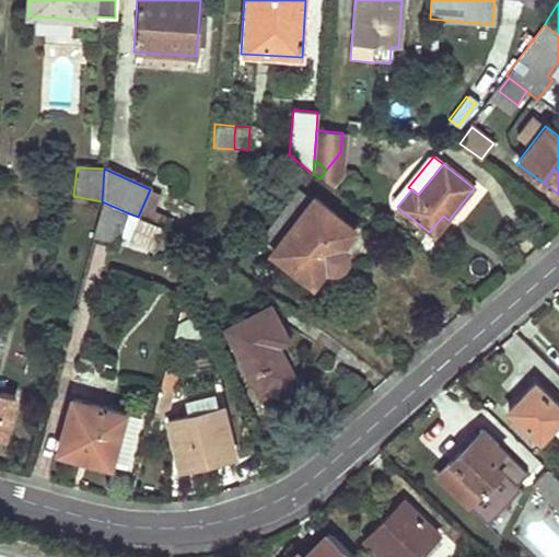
[(150,189),(138,217),(151,223),(163,195),(150,189)]
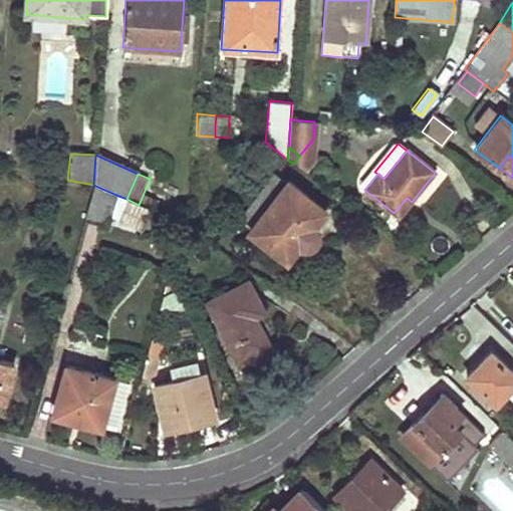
[(314,226),(313,225),(323,211),(287,182),(282,188),(271,179),(241,218),(252,227),(248,232),(286,261),(297,247),(299,247),(301,248),(304,248),(306,248),(308,247),(311,246),(313,245),(315,244),(316,242),(316,240),(317,237),(317,235),(317,233),(316,230),(315,228),(314,226)]
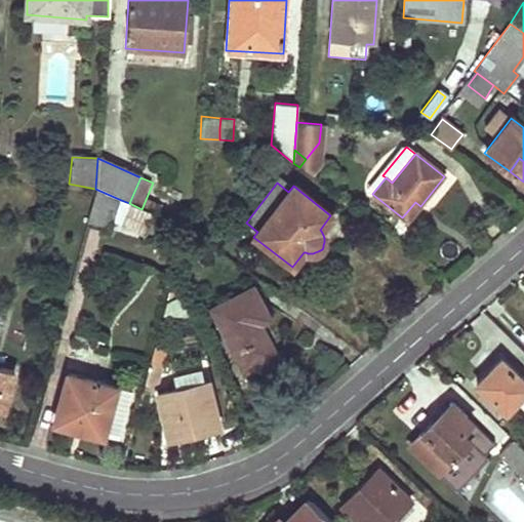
[(113,224),(121,200),(95,189),(85,227),(105,233),(108,225),(113,224)]
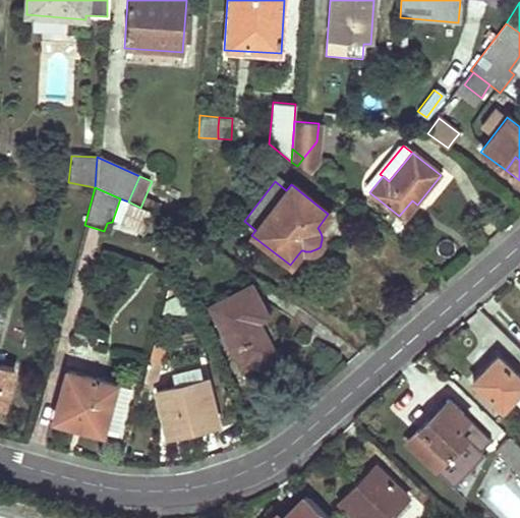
[(112,222),(140,233),(150,212),(140,208),(128,202),(120,198),(112,222)]
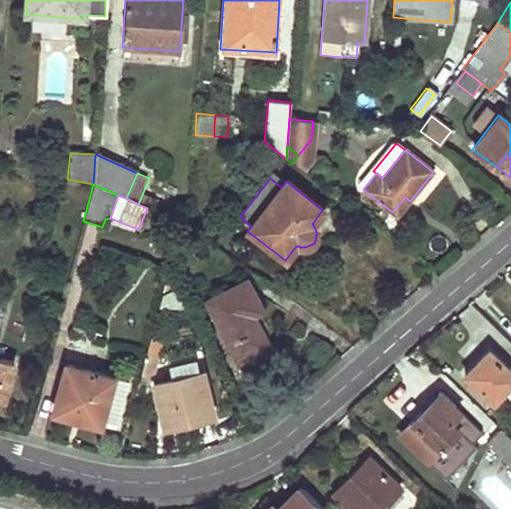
[(398,216),(410,201),(405,197),(392,212),(398,216)]
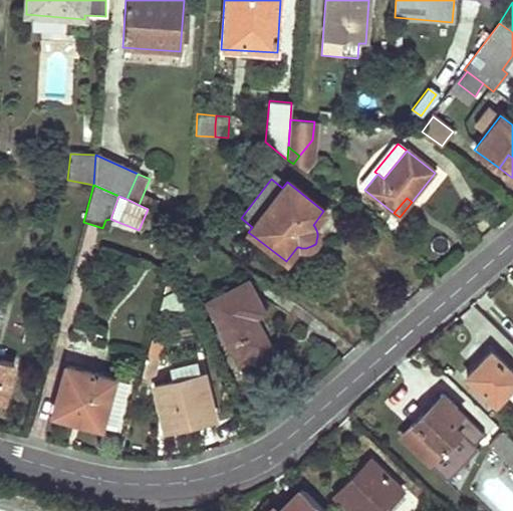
[(253,326),(252,322),(250,318),(254,316),(262,312),(247,283),(207,303),(237,364),(269,347),(257,324),(253,326)]
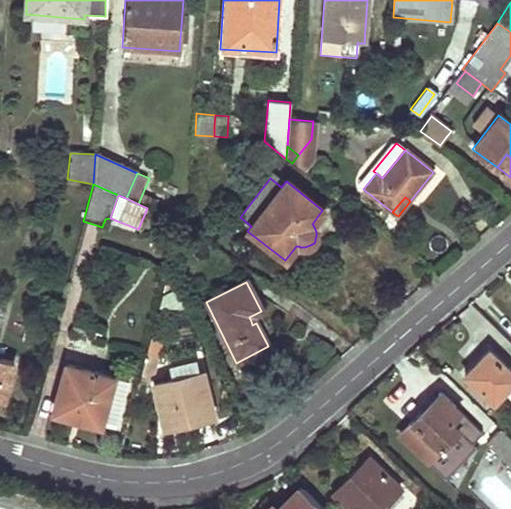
[(84,340),(86,336),(87,333),(71,329),(69,336),(84,340)]
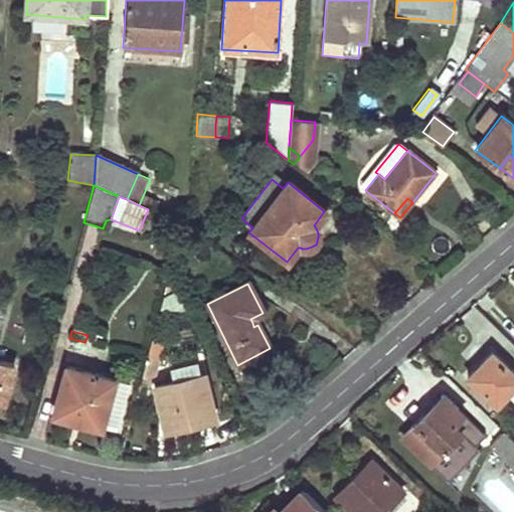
[(494,406),(513,386),(513,377),(490,354),(466,377),(494,406)]
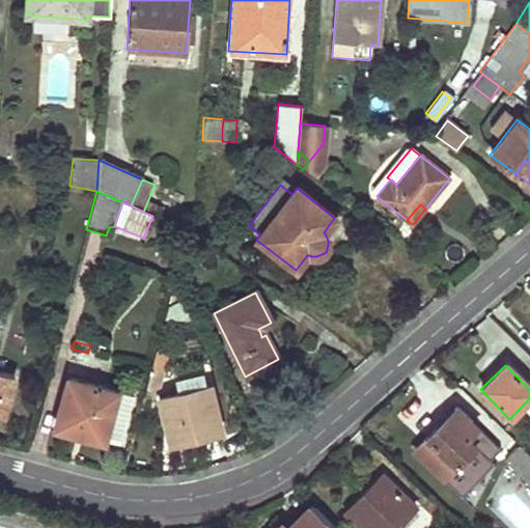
[(143,389),(149,391),(156,392),(161,370),(149,366),(143,389)]
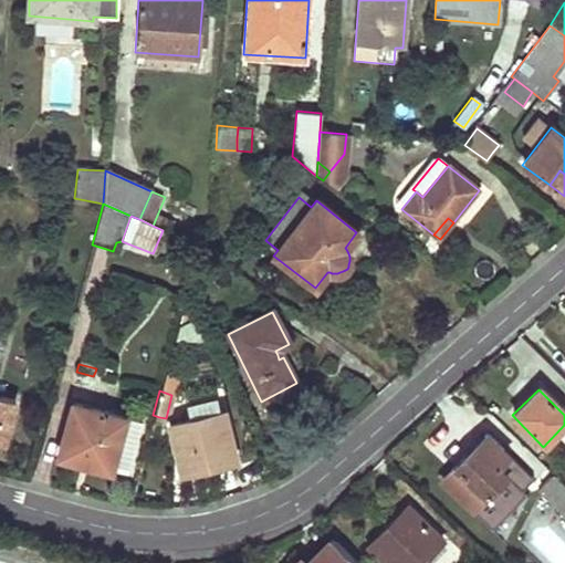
[(0,441),(1,442),(11,403),(0,399),(0,441)]
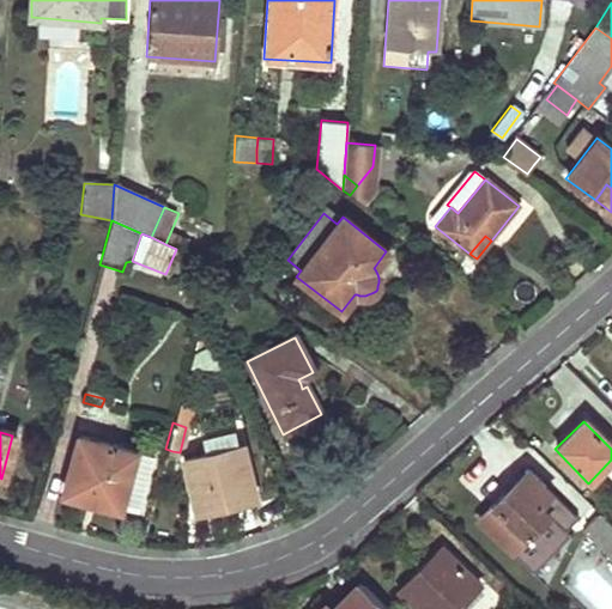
[(96,492),(95,498),(94,503),(119,510),(134,454),(78,437),(65,483),(96,492)]
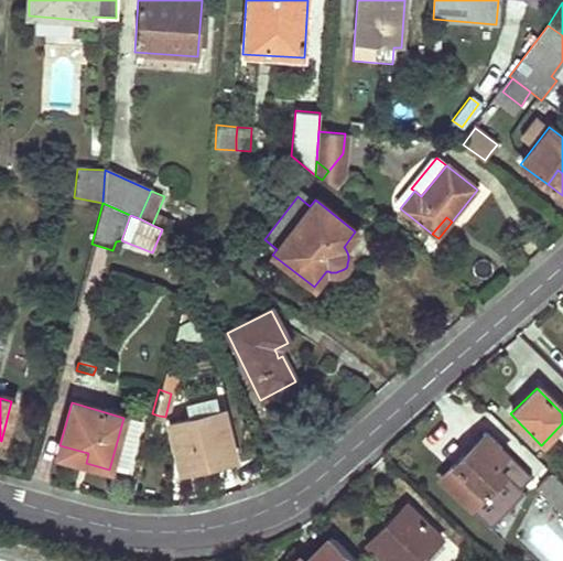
[(191,467),(202,465),(199,457),(231,450),(222,413),(170,423),(180,470),(191,467)]
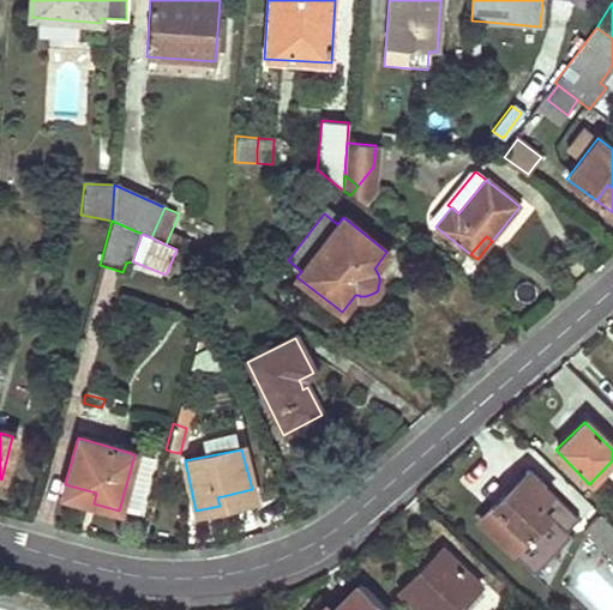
[(511,555),(546,519),(538,509),(551,496),(528,473),(479,523),(511,555)]
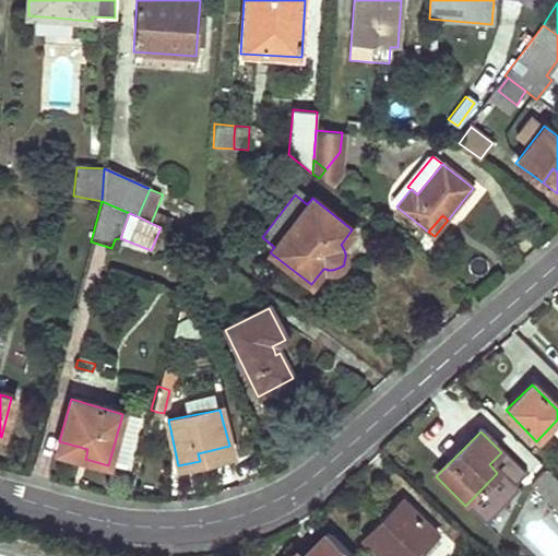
[(57,451),(85,459),(86,454),(87,449),(59,441),(57,451)]
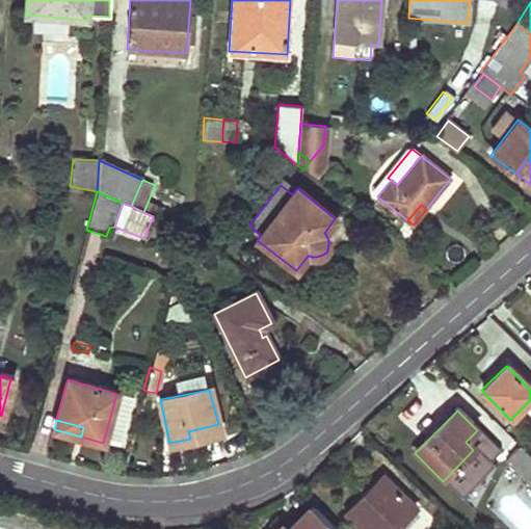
[(221,438),(218,424),(188,431),(190,439),(191,444),(221,438)]
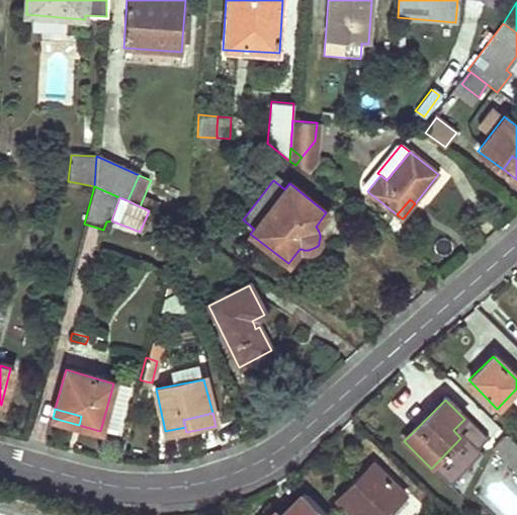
[(460,438),(472,427),(464,419),(453,430),(460,438)]
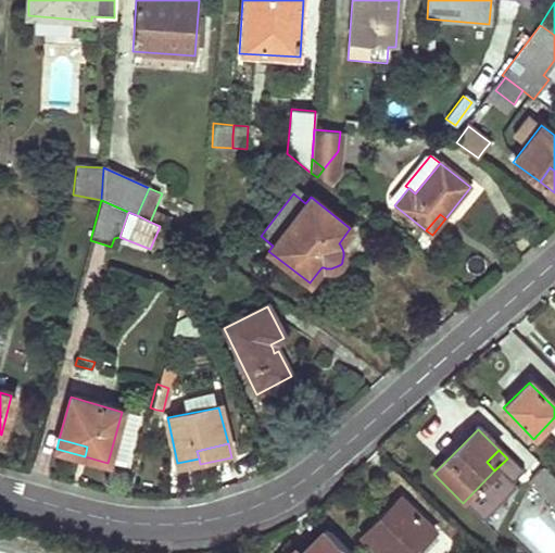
[(554,480),(543,469),(528,486),(531,490),(554,512),(554,480)]
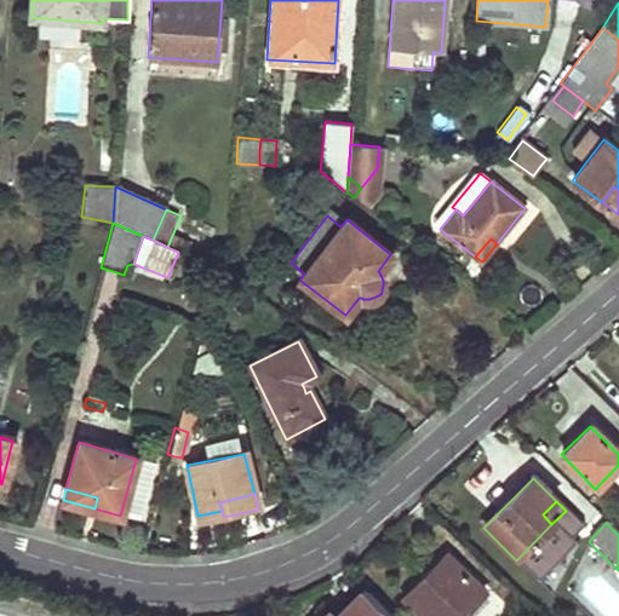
[(618,581),(618,570),(592,546),(588,552),(618,582),(618,581)]
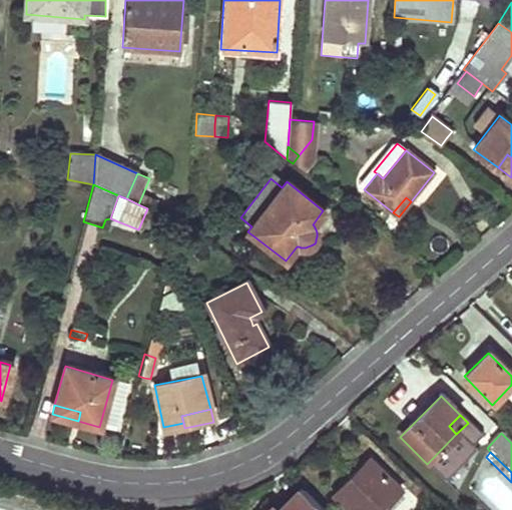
[(383,509),(386,506),(398,493),(399,492),(370,463),(335,497),(347,509),(383,509)]
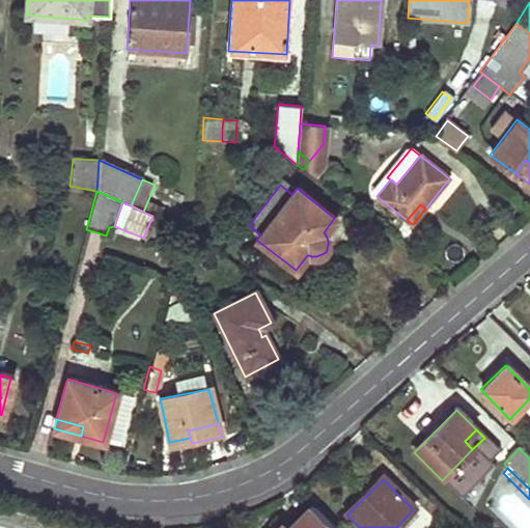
[(331,527),(309,506),(287,527),(280,527),(279,526),(278,527),(331,527)]
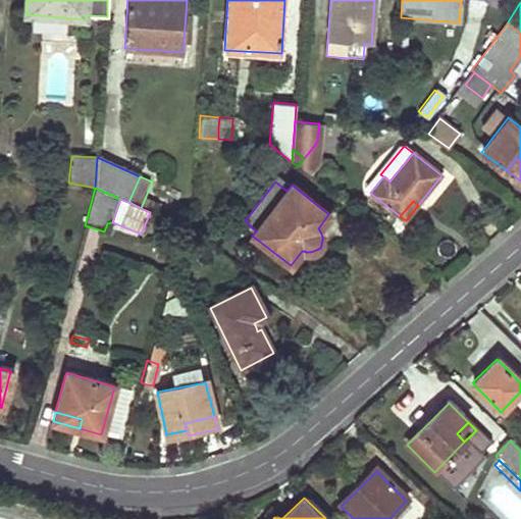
[(399,518),(410,506),(405,502),(393,515),(397,518),(399,518)]
